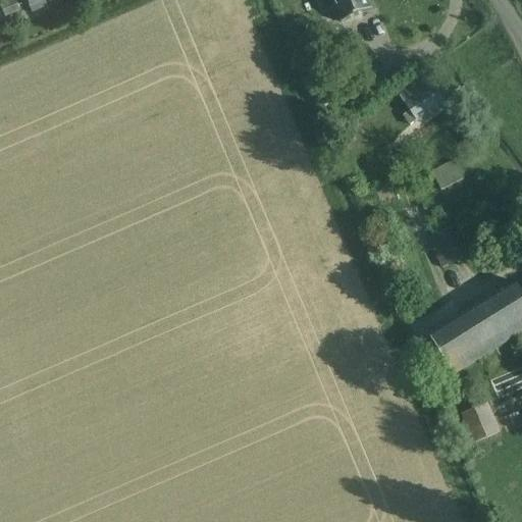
[(17,11),(12,0),(0,0),(0,12),(2,17),(17,11)]
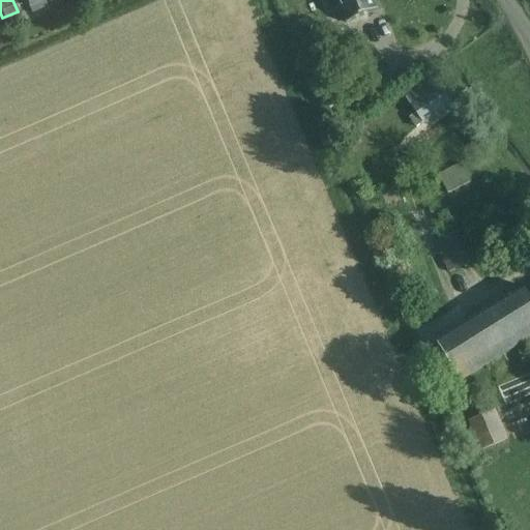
[(23,0),(30,13),(45,7),(42,1),(43,0),(23,0)]
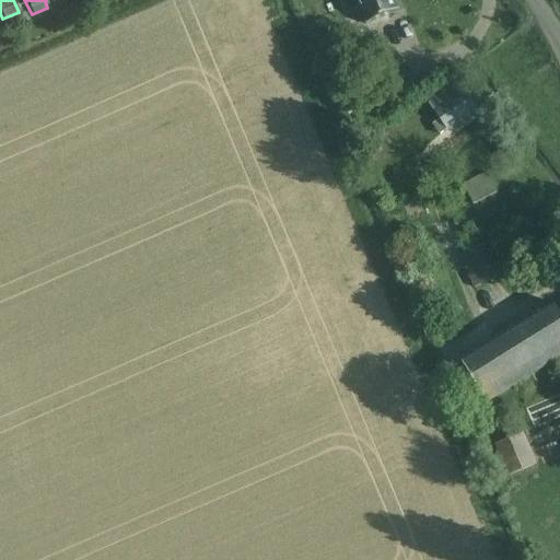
[(365,24),(365,25),(399,11),(398,10),(393,0),(356,0),(366,24),(365,24)]
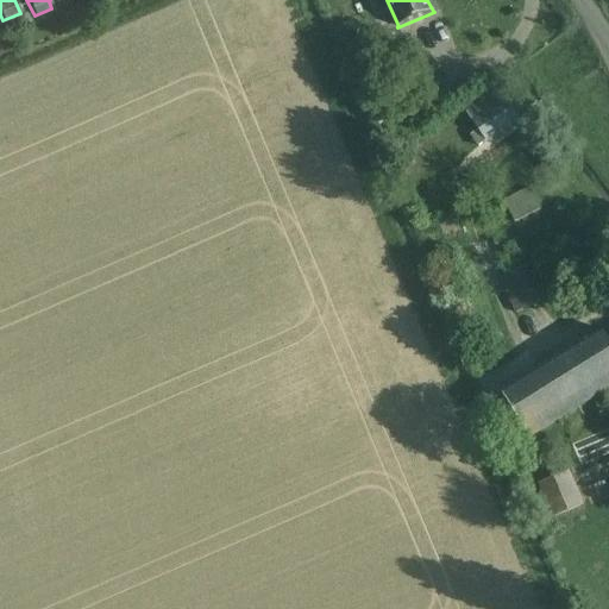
[(478,148),(518,120),(496,88),(479,100),(482,104),(466,114),(478,131),(471,137),(478,148)]
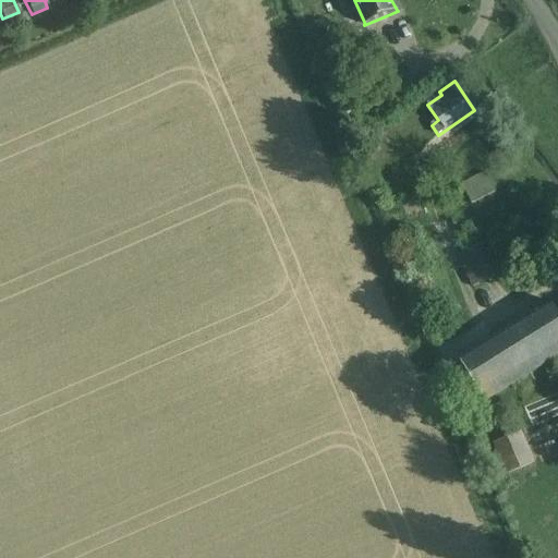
[(495,193),(485,173),(461,185),(471,205),(495,193)]
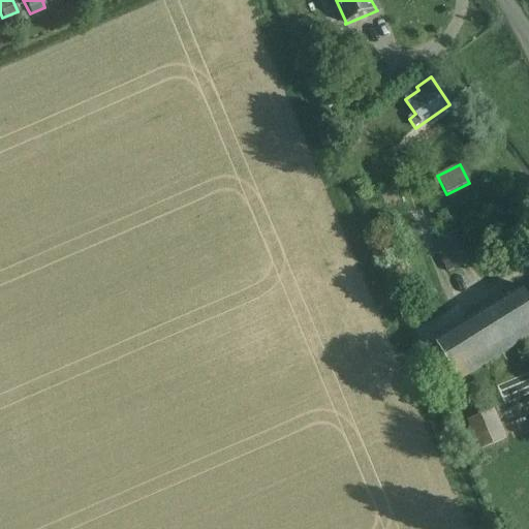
[(479,258),(465,228),(435,243),(448,272),(479,258)]
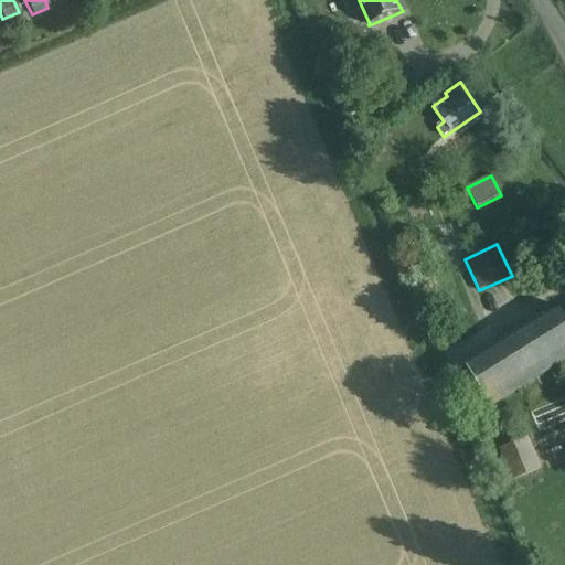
[(492,406),(564,361),(564,318),(564,319),(556,306),(465,363),(492,406)]
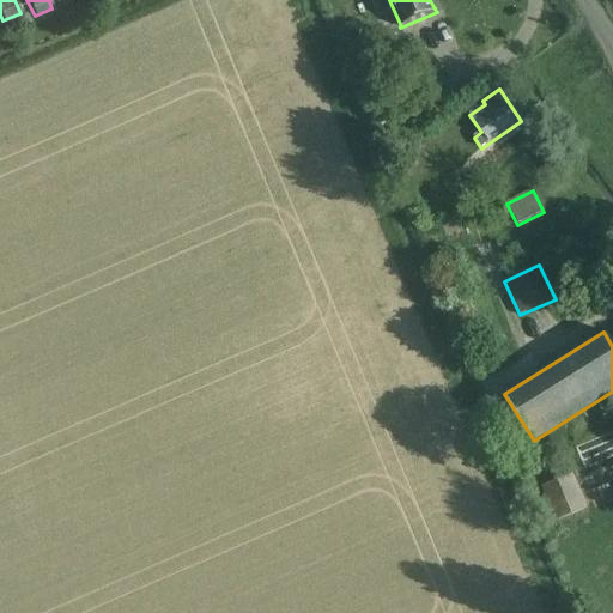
[(557,522),(587,509),(572,475),(542,489),(557,522)]
